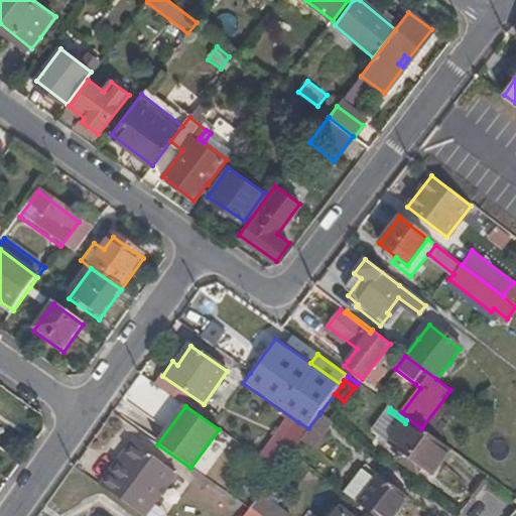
[(373,433),(389,444),(405,423),(388,411),(373,433)]
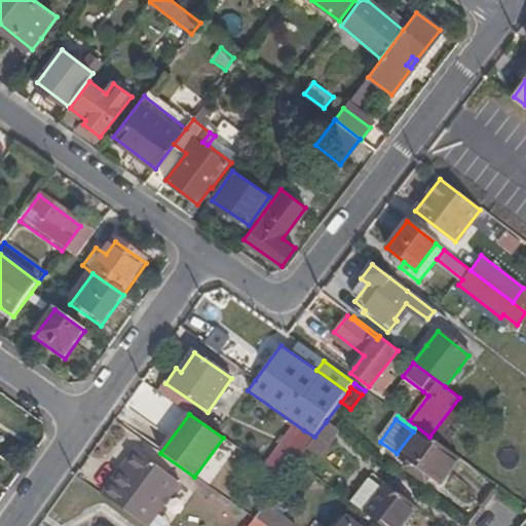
[(314,437),(306,449),(316,457),(337,430),(326,422),(314,437)]
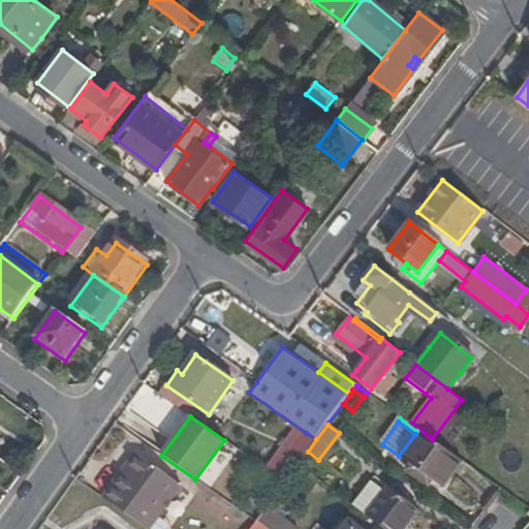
[(415,434),(460,466),(462,462),(416,431),(415,434)]
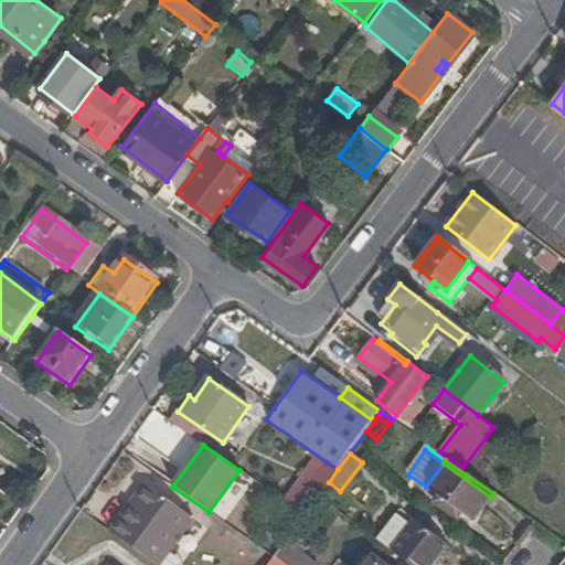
[(292,509),(304,516),(318,498),(321,492),(329,482),(338,469),(327,462),(292,509)]
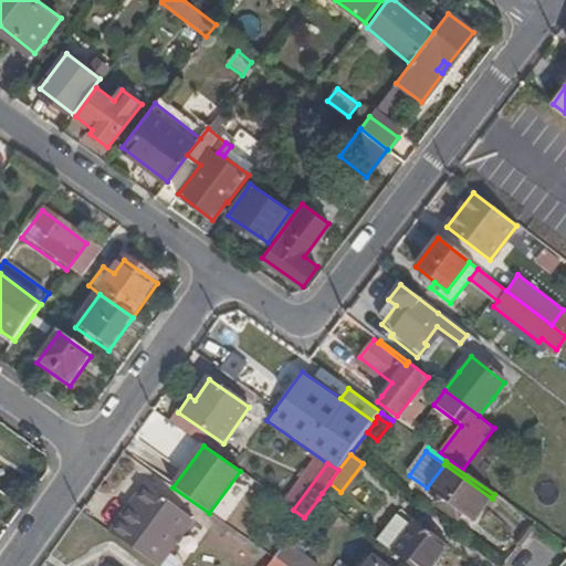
[(474,523),(492,499),(444,464),(427,488),(426,490),(474,523)]
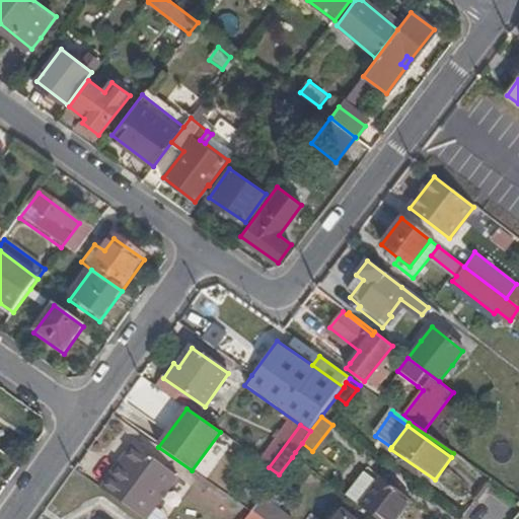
[(101,489),(143,518),(146,518),(176,474),(134,444),(122,460),(128,465),(124,470),(118,465),(101,489)]
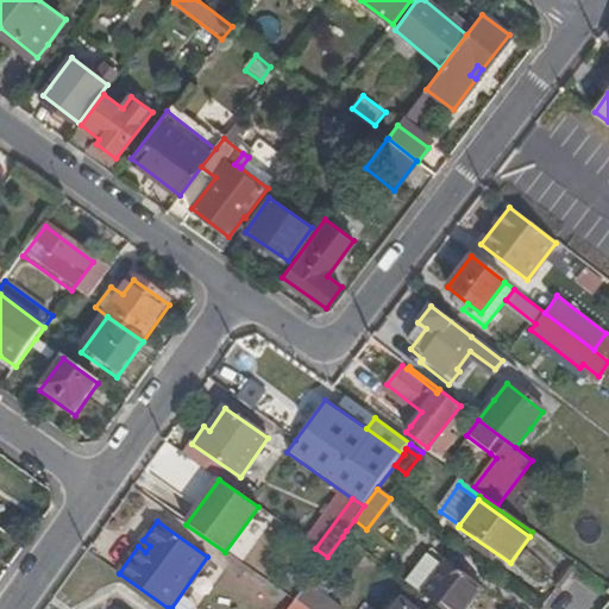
[(150,546),(143,540),(138,546),(145,552),(150,546)]
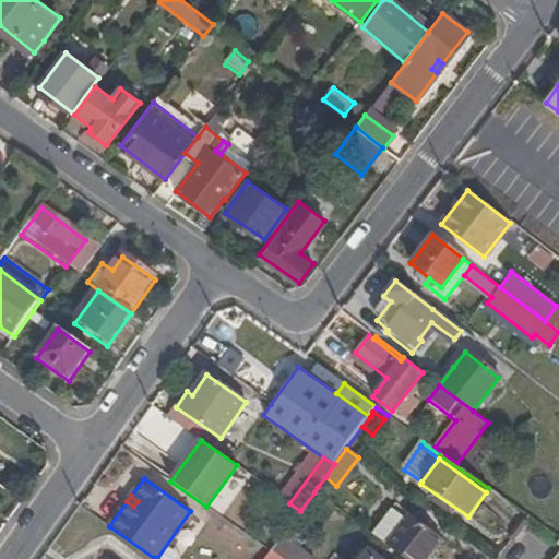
[(393,506),(373,532),(407,558),(425,558),(440,539),(393,506)]
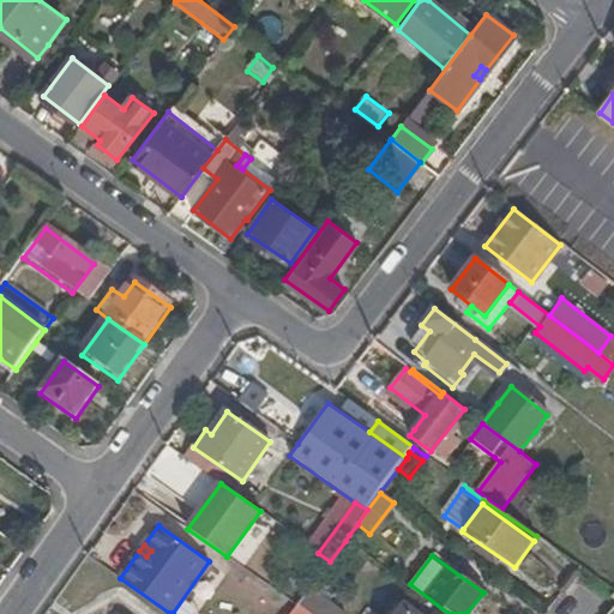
[(447,613),(410,584),(408,588),(443,613),(447,613)]
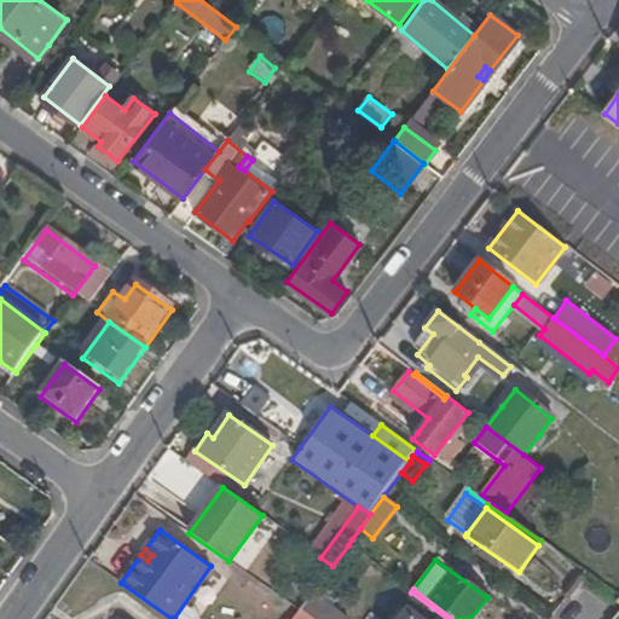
[(241,614),(252,618),(279,618),(283,612),(249,596),(241,614)]
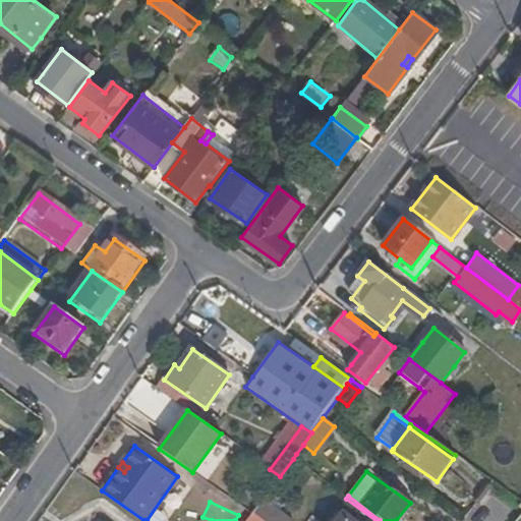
[(286,520),(261,502),(251,513),(262,520),(286,520)]
